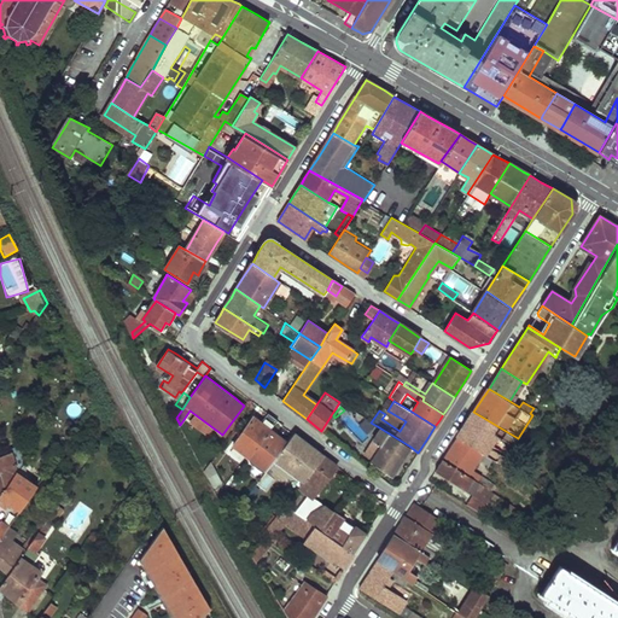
[(250,458),(270,429),(278,420),(267,412),(261,421),(254,415),(233,445),(250,458)]
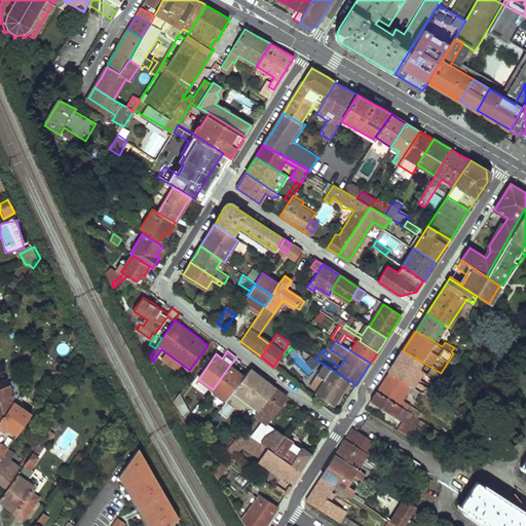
[(437,380),(441,373),(403,350),(398,359),(388,371),(411,385),(424,393),(428,387),(416,380),(421,370),(437,380)]
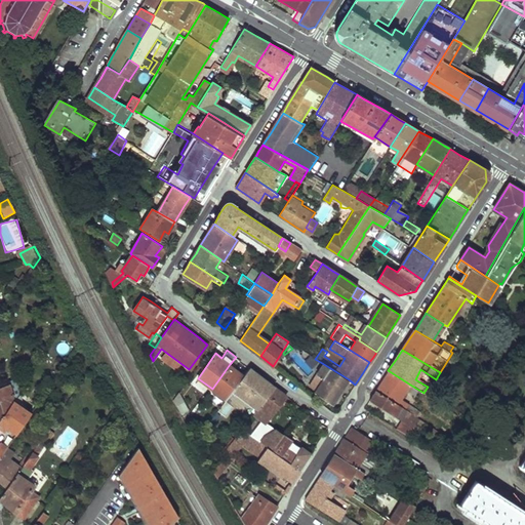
[(349,379),(322,363),(317,371),(324,379),(315,393),(333,404),(341,391),(349,379)]
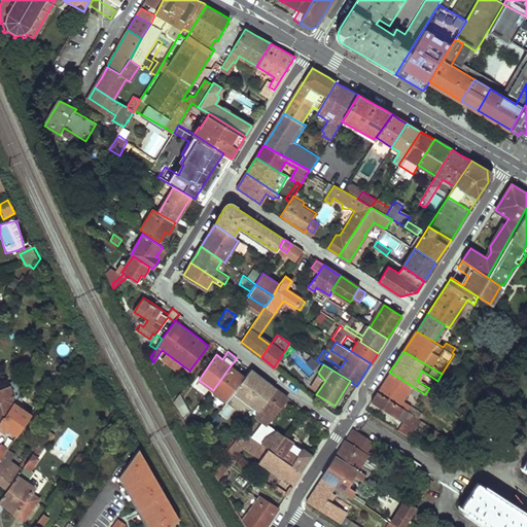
[(235,389),(245,376),(238,370),(231,365),(213,390),(227,399),(235,389)]
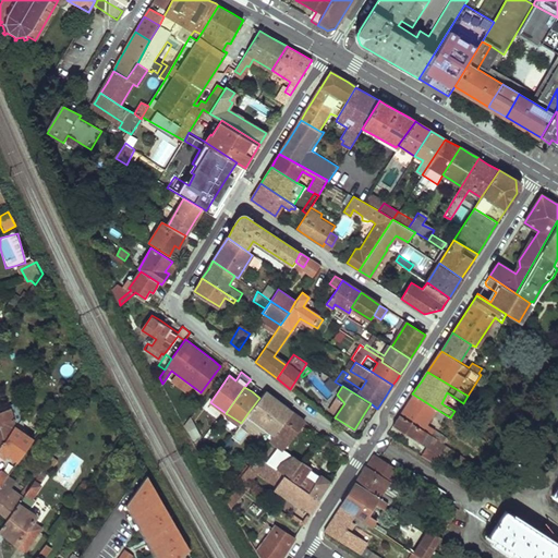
[(275,433),(291,411),(281,402),(265,389),(259,398),(249,412),(275,433)]
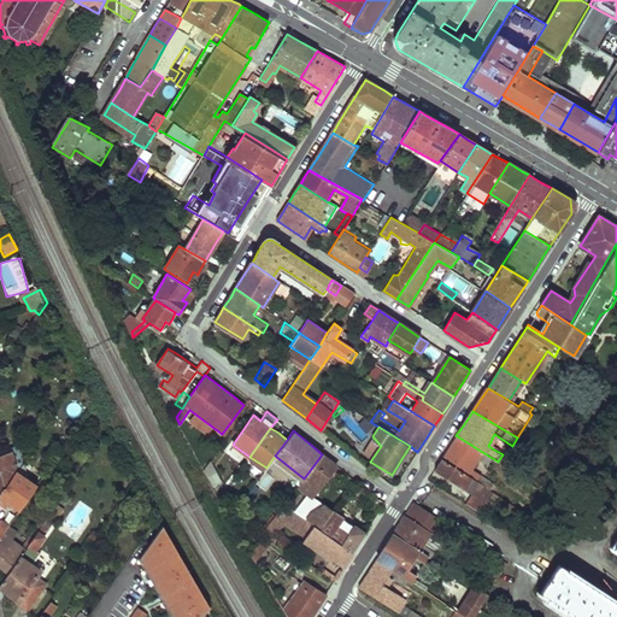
[(471,469),(482,452),(456,435),(451,445),(442,459),(471,477),(481,483),(489,488),(493,483),(471,469)]
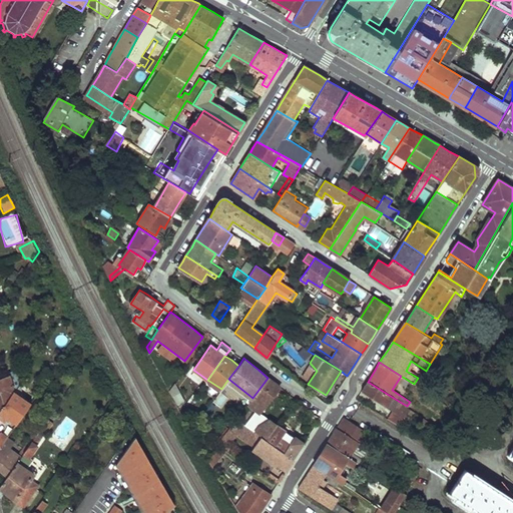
[(279,386),(268,378),(252,398),(248,404),(260,412),(279,386)]
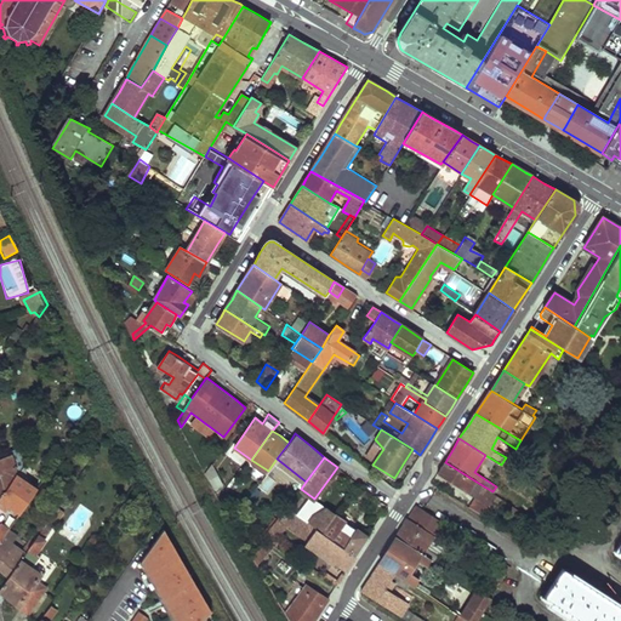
[(0,495),(12,478),(7,459),(0,460),(0,495)]
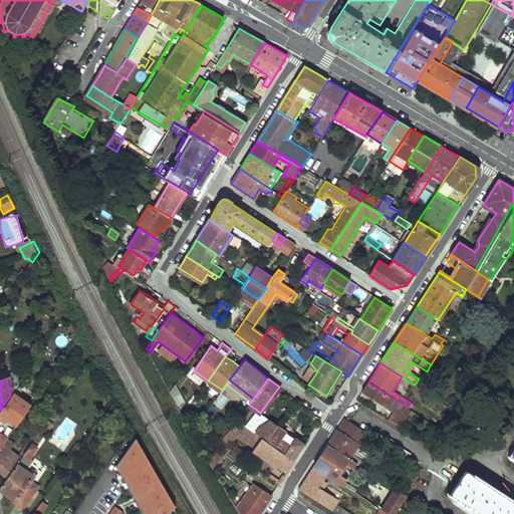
[(393,398),(368,382),(365,387),(362,392),(388,407),(393,398)]
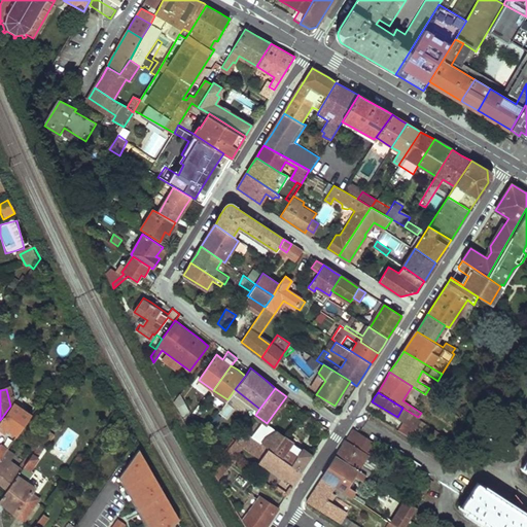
[(32,415),(12,401),(10,406),(0,420),(0,429),(3,432),(6,428),(18,436),(32,415)]
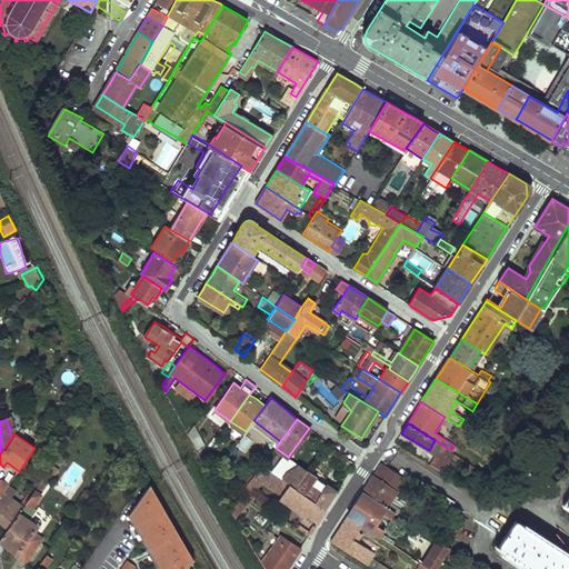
[(198,435),(191,439),(197,449),(203,445),(198,435)]
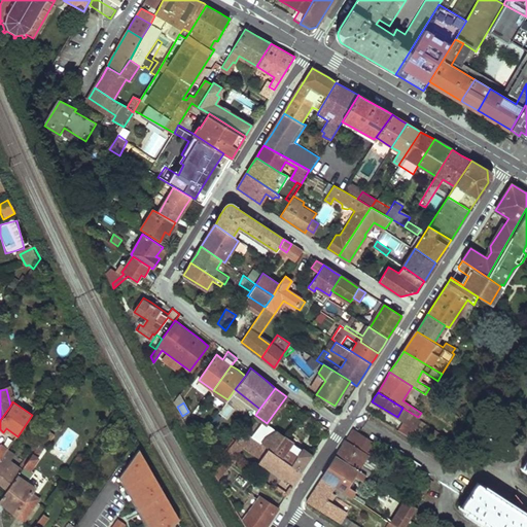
[(418,417),(411,413),(398,431),(411,440),(422,421),(418,417)]
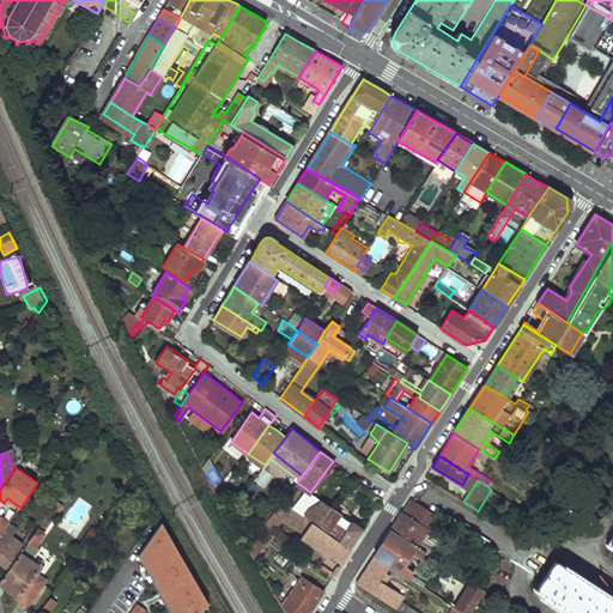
[(319,525),(329,509),(321,502),(307,508),(296,499),(295,502),(286,496),(283,499),(319,525)]
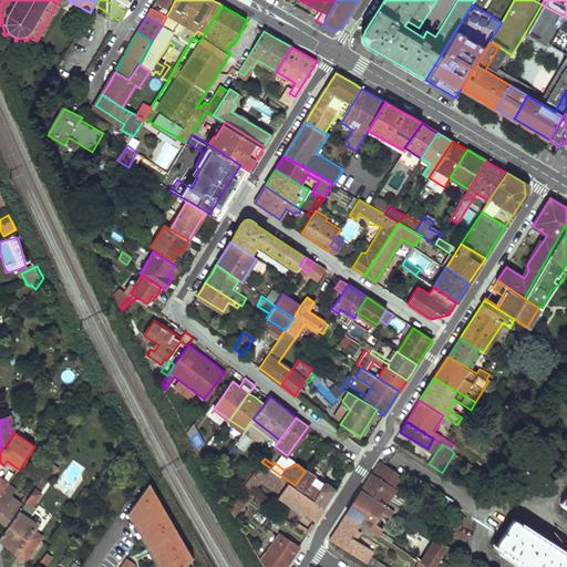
[(404,476),(381,461),(373,472),(362,490),(394,511),(397,512),(399,508),(392,504),(390,500),(404,476)]
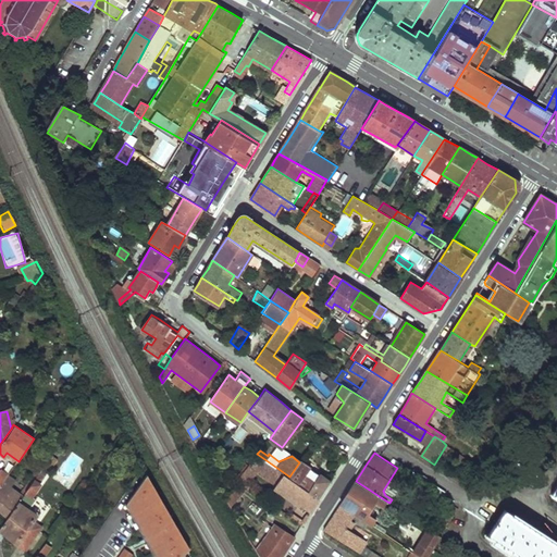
[(289,477),(257,454),(248,465),(276,484),(275,485),(310,510),(319,497),(289,477)]
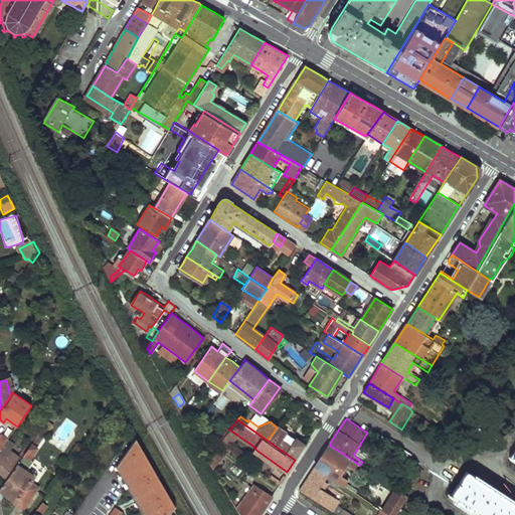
[(268,441),(295,460),(305,445),(294,437),(289,443),(283,439),(286,434),(277,427),(268,441)]
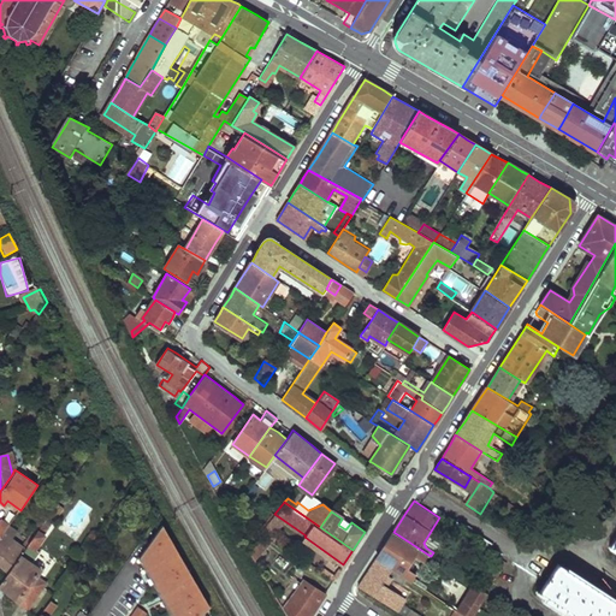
[(533,516),(526,513),(513,534),(519,538),(533,516)]
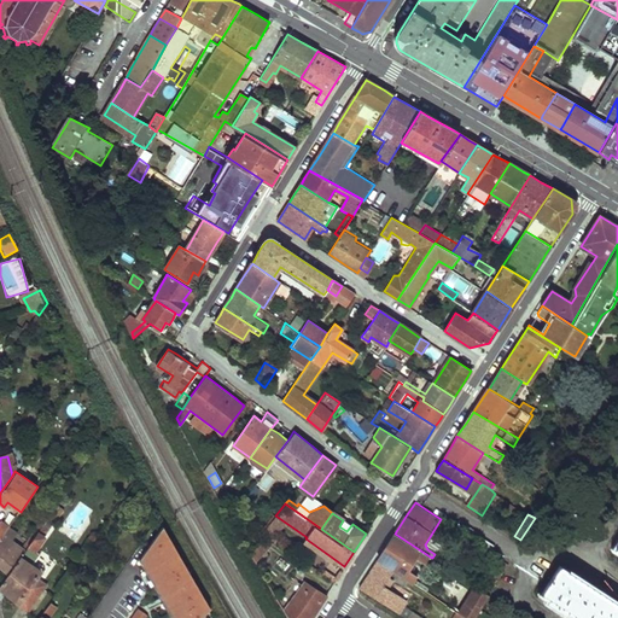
[(54,518),(50,516),(45,523),(27,549),(34,554),(46,537),(44,536),(54,518)]
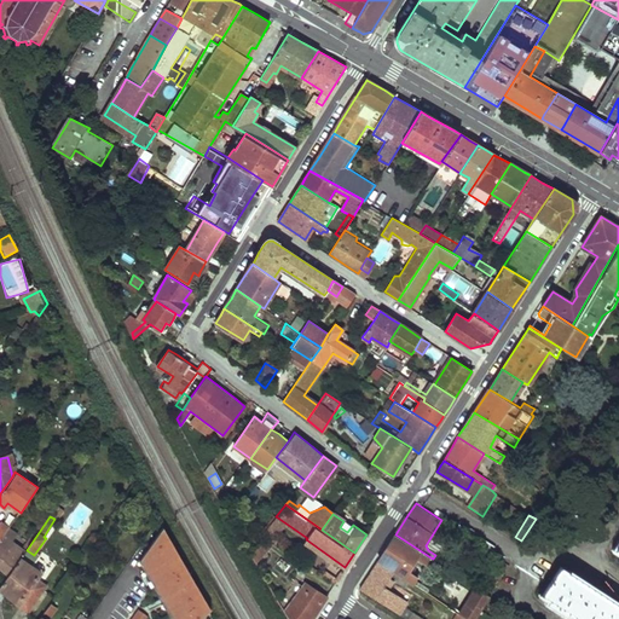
[(21,549),(3,536),(0,539),(0,568),(7,577),(21,557),(27,550),(45,524),(39,521),(30,532),(32,534),(21,549)]
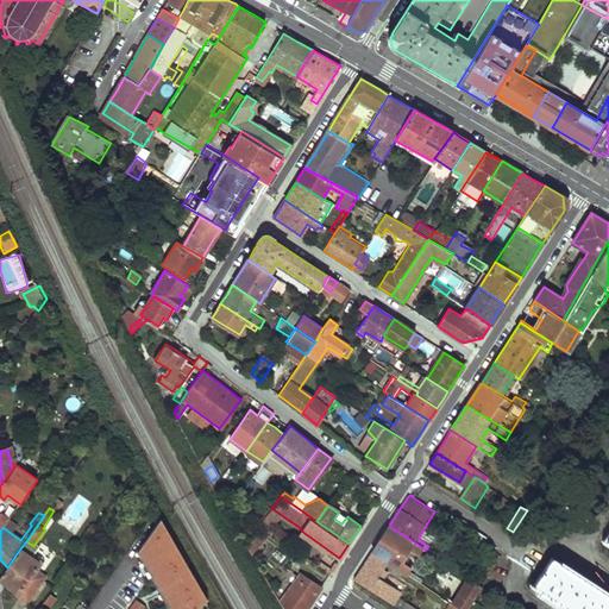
[(198,608),(205,602),(207,600),(161,520),(138,550),(173,608),(198,608)]
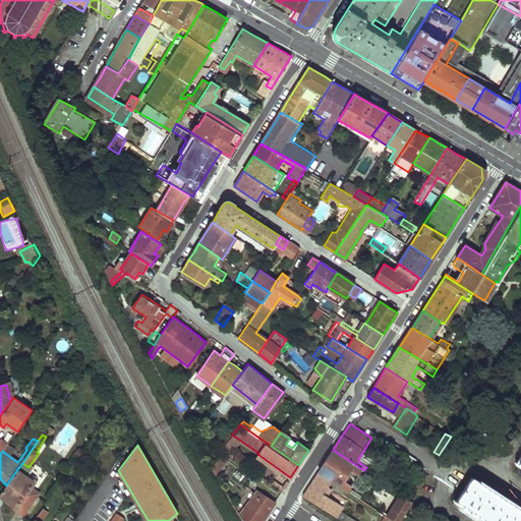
[(234,454),(224,446),(210,464),(216,474),(234,454)]
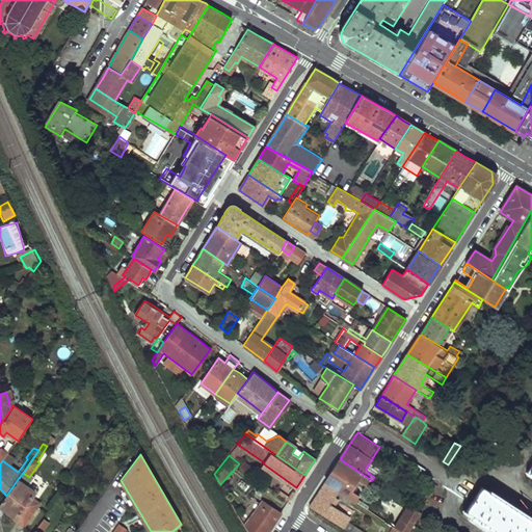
[(370,479),(340,459),(334,468),(325,482),(339,490),(356,502),(360,496),(352,490),(358,480),(366,485),(370,479)]
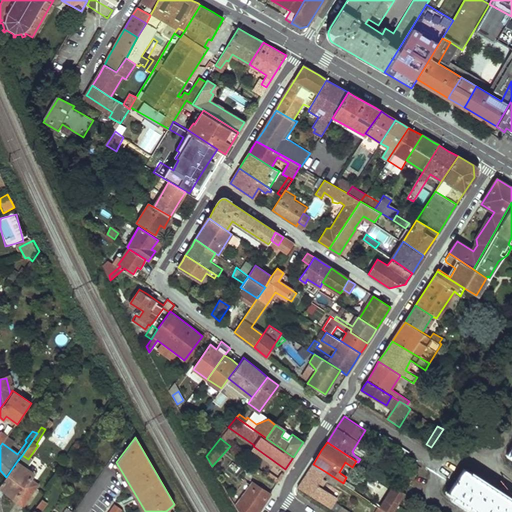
[(36,474),(17,461),(6,477),(0,486),(0,491),(21,507),(38,484),(33,480),(36,474)]
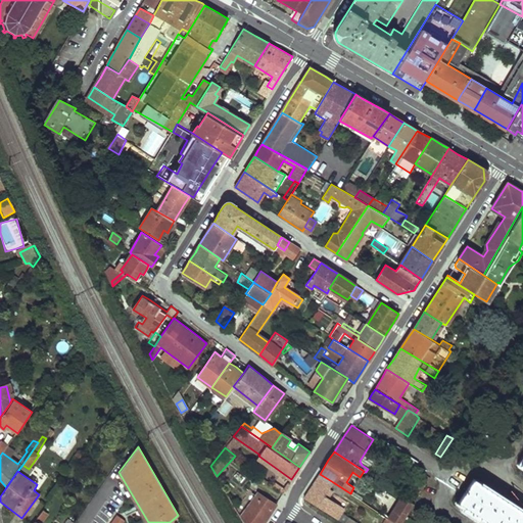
[(333,482),(320,474),(313,483),(303,497),(336,519),(343,509),(323,497),(333,482)]
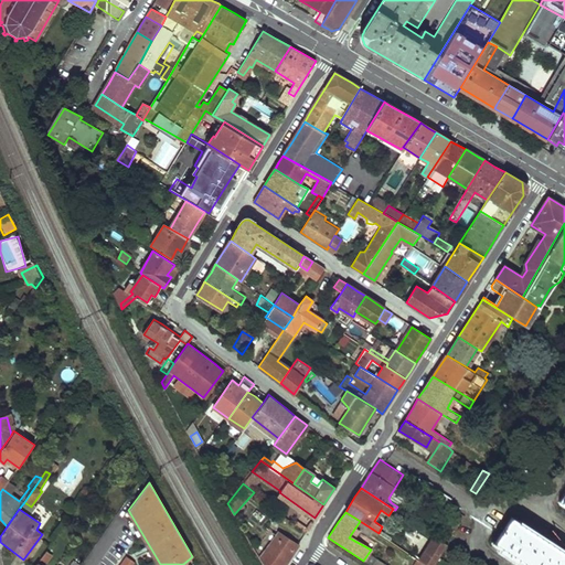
[(563,564),(564,563),(564,551),(511,516),(494,542),(531,564),(563,564)]
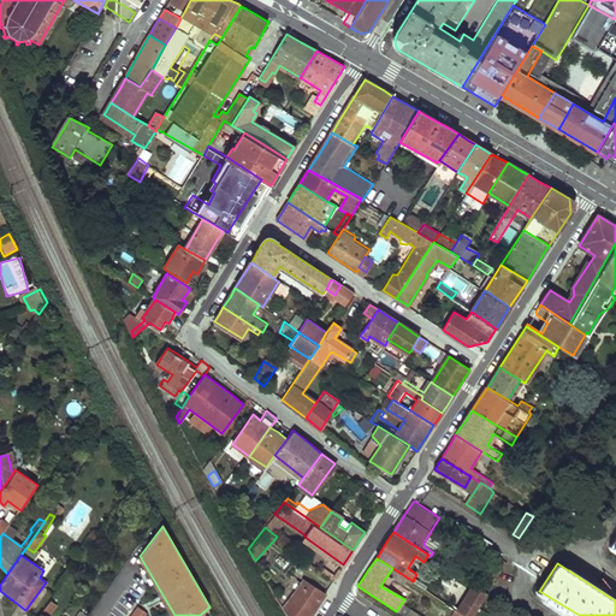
[(336,576),(324,568),(321,572),(333,581),(336,576)]
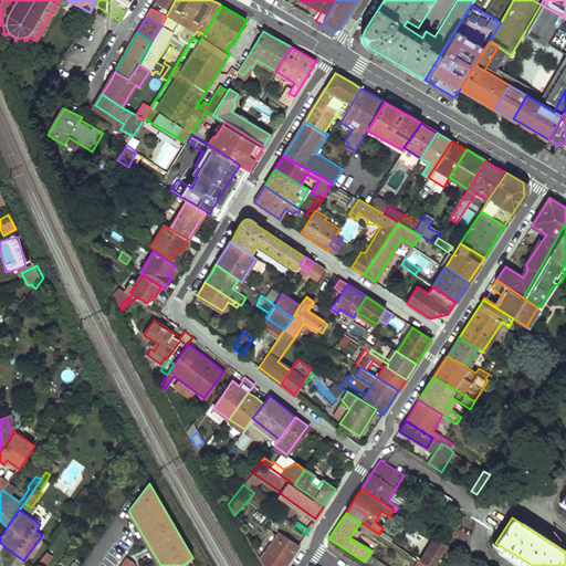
[(299,545),(280,534),(262,562),(264,565),(284,565),(290,559),(299,545)]
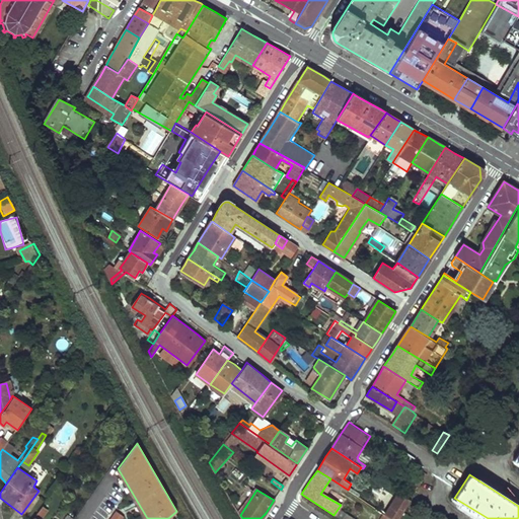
[(397,518),(411,500),(398,492),(384,514),(391,518),(397,518)]
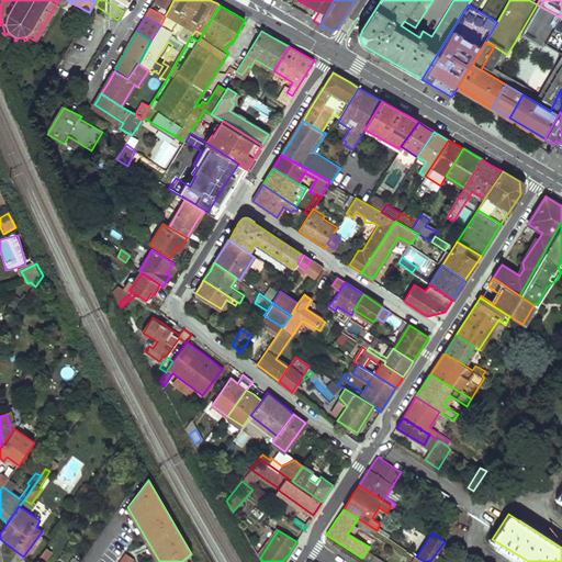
[(43,561),(48,554),(44,551),(37,560),(41,561),(43,561)]
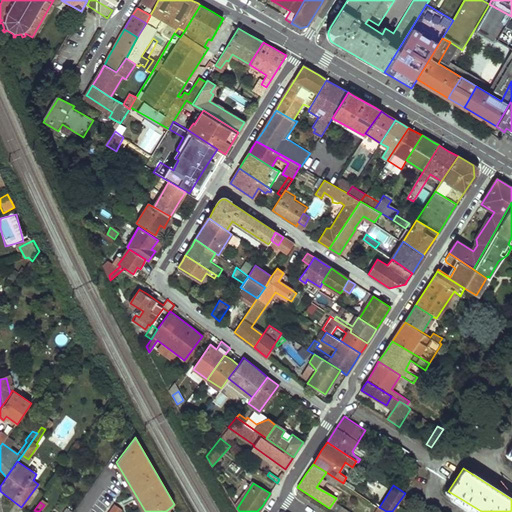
[(334,511),(348,511),(336,503),(331,510),(334,511)]
